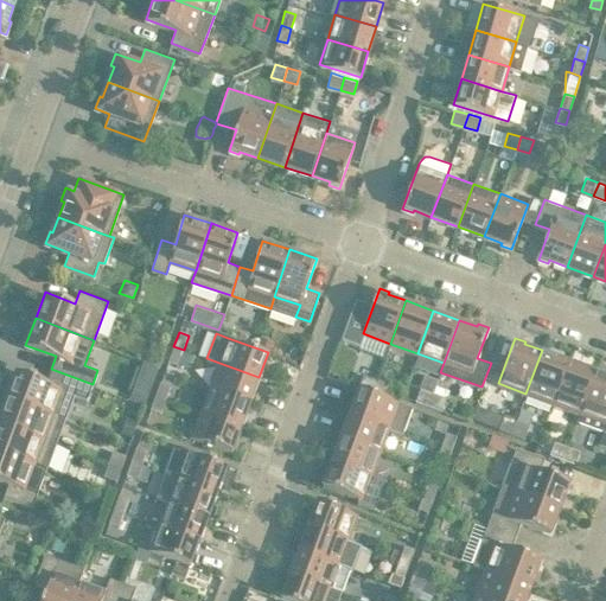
[(184,350),(173,346),(168,360),(178,364),(184,350)]
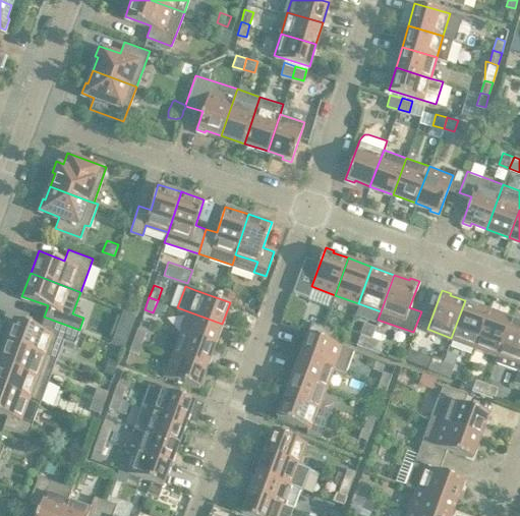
[(487,309),(465,300),(451,338),(474,346),(487,309)]
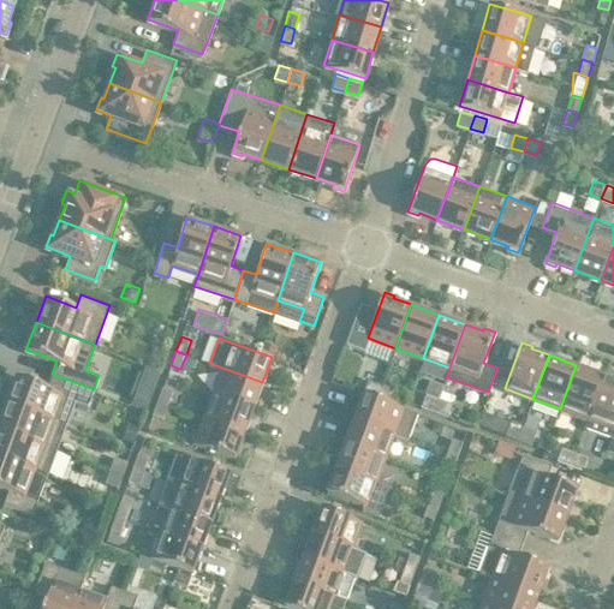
[(603,375),(576,365),(560,409),(586,418),(603,375)]
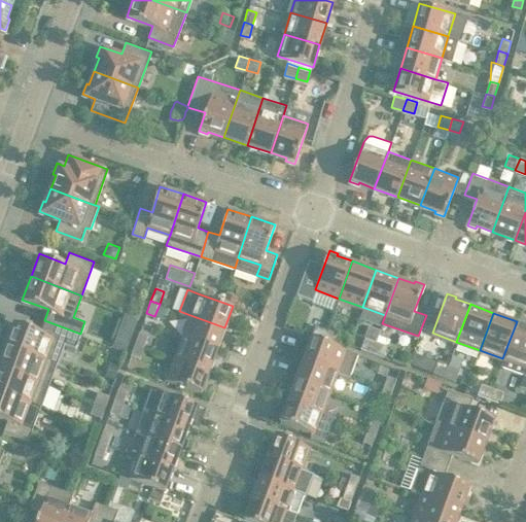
[(217,349),(224,327),(190,315),(182,336),(217,349)]
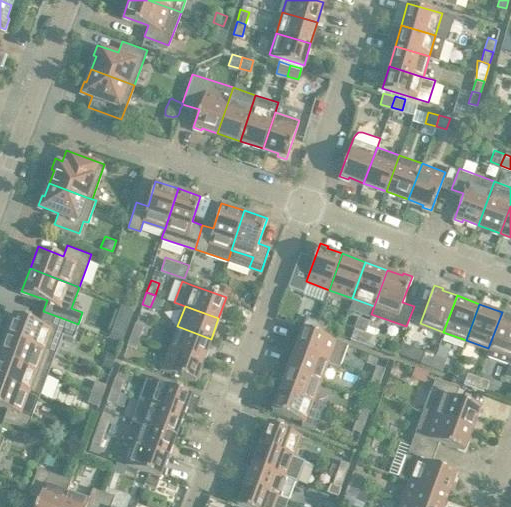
[(14,312),(5,334),(55,353),(62,331),(73,335),(78,324),(43,311),(39,321),(14,312)]
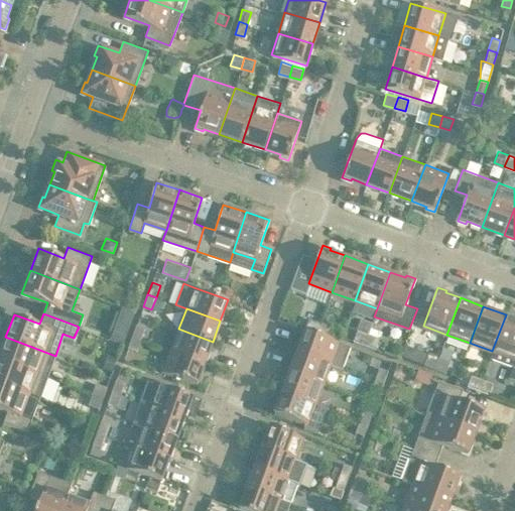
[(514,317),(506,314),(492,351),(514,360),(514,317)]
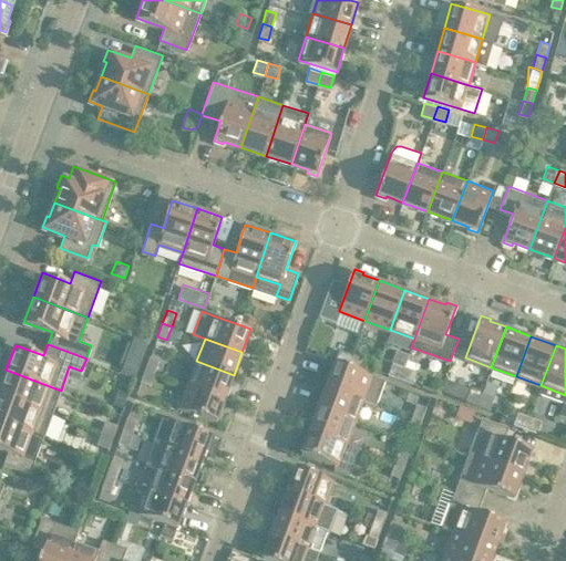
[(340,349),(336,361),(348,365),(352,353),(340,349)]
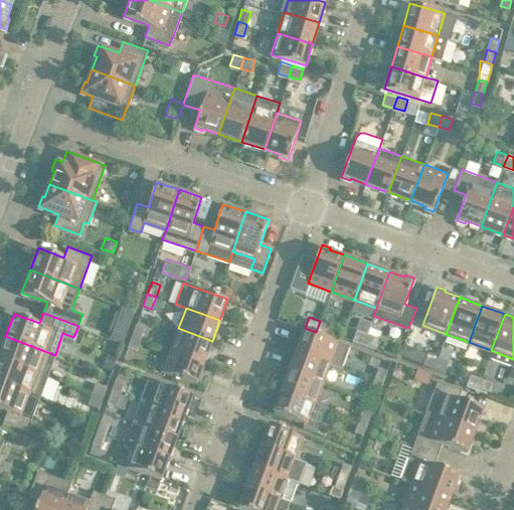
[(320,321),(316,332),(326,335),(330,325),(320,321)]
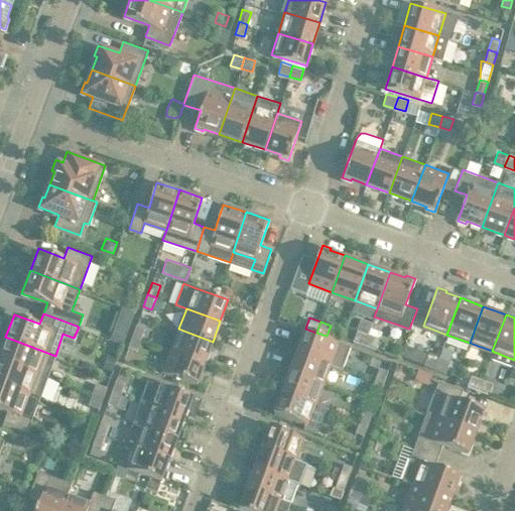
[(132,335),(141,338),(145,327),(137,323),(132,335)]
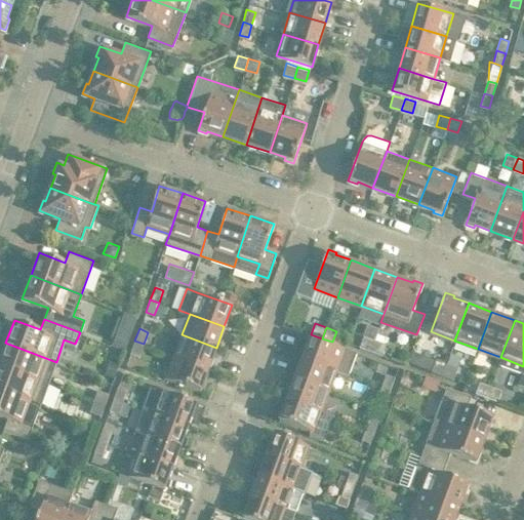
[(116,334),(113,344),(125,349),(128,340),(116,334)]
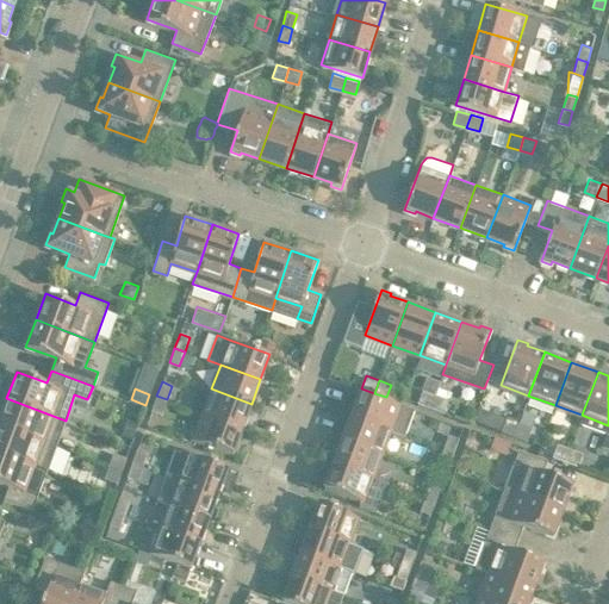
[(242,428),(252,404),(211,388),(203,412),(242,428)]
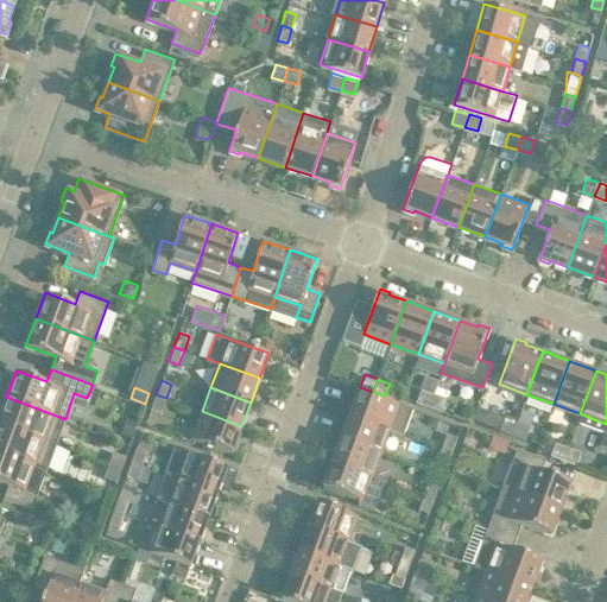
[(360,387),(351,412),(391,426),(405,432),(415,407),(385,395),(373,392),(360,387)]
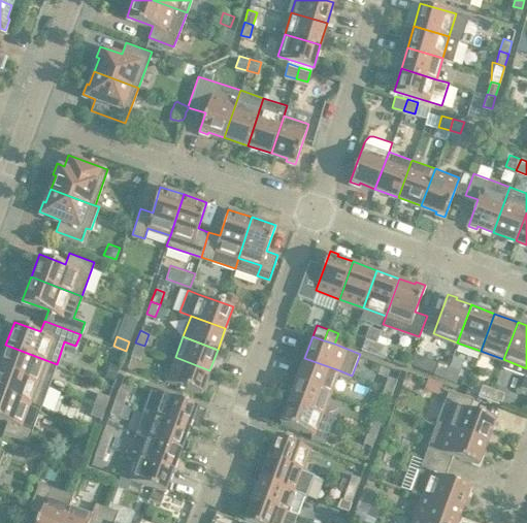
[(372,352),(376,340),(365,336),(361,348),(372,352)]
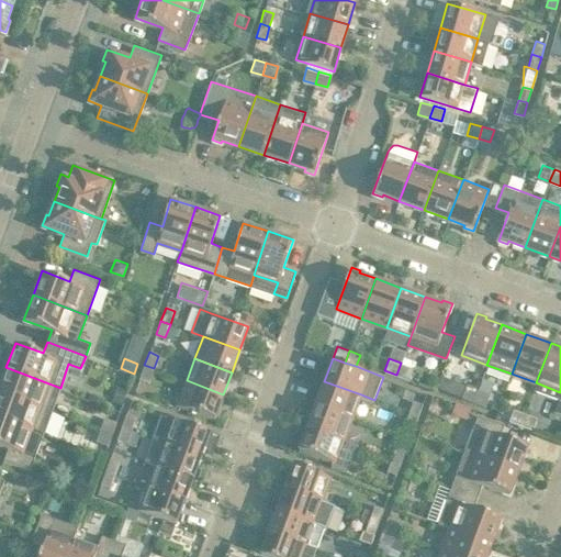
[(401,363),(396,375),(408,379),(413,367),(401,363)]
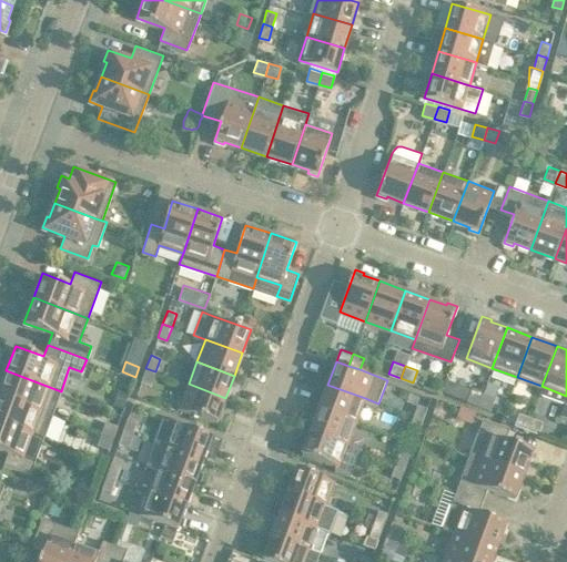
[(155,371),(145,368),(141,381),(150,385),(155,371)]
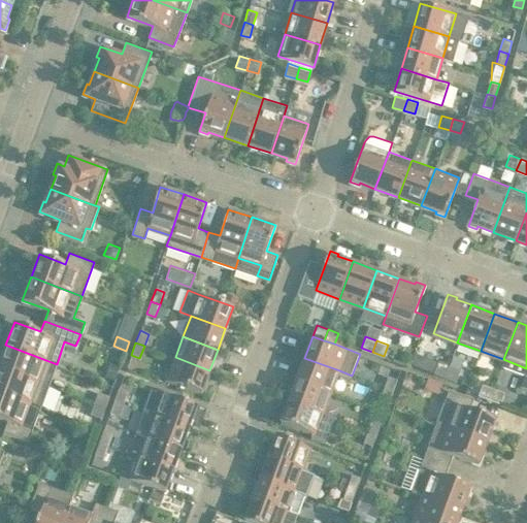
[(5,345),(0,359),(0,366),(48,385),(57,364),(5,345)]
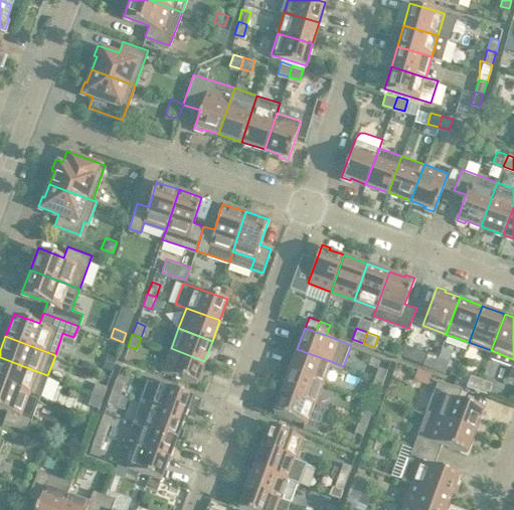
[(196,382),(204,361),(171,348),(163,370),(196,382)]
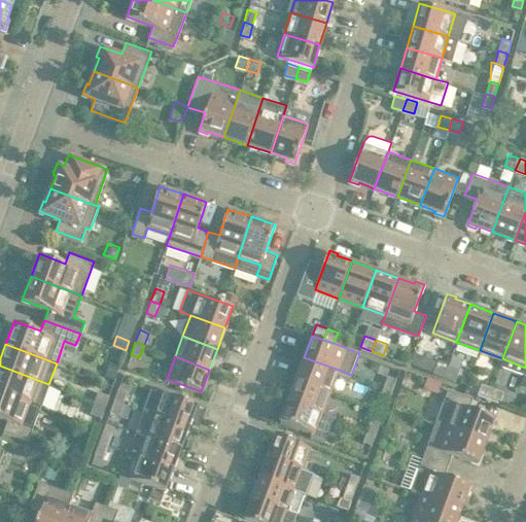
[(330,390),(339,370),(304,357),(295,378),(330,390)]
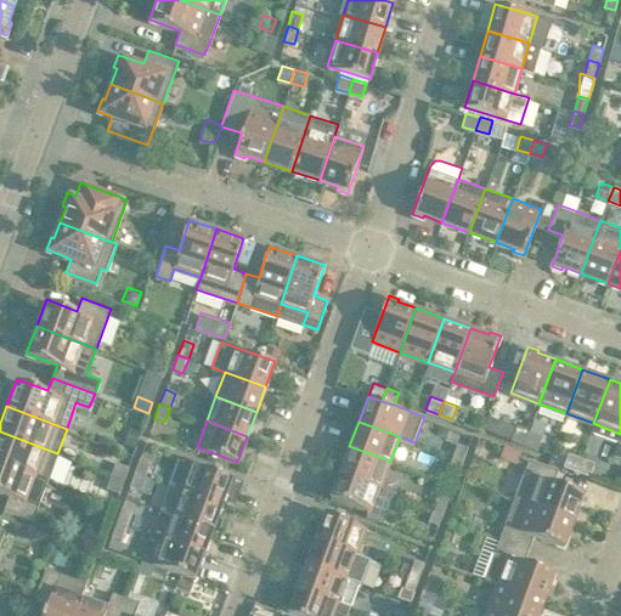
[(525,442),(530,429),(517,424),(512,438),(525,442)]
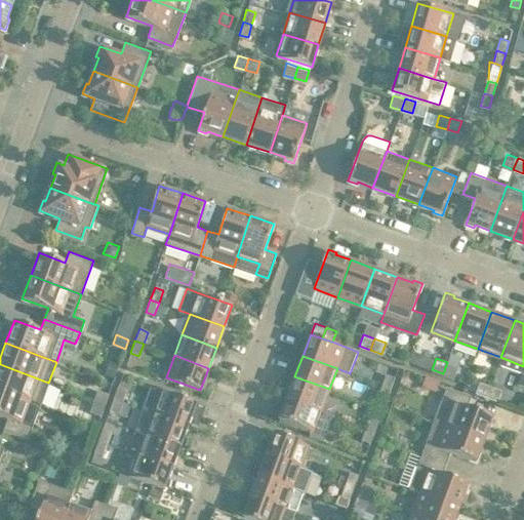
[(447,362),(443,373),(453,377),(457,366),(447,362)]
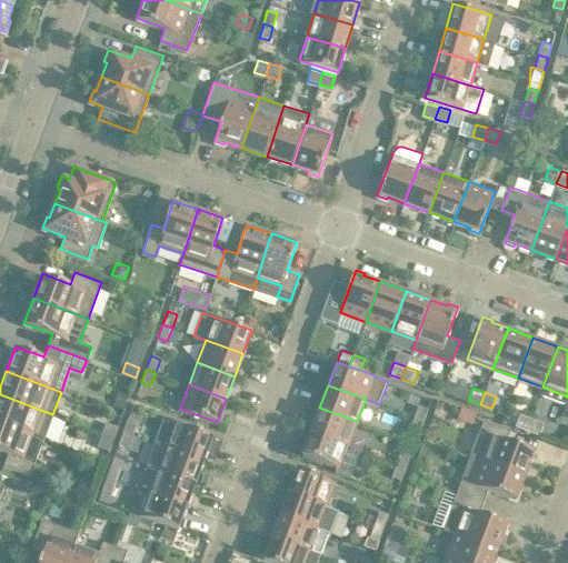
[(0,394),(0,420),(45,436),(52,414),(0,394)]
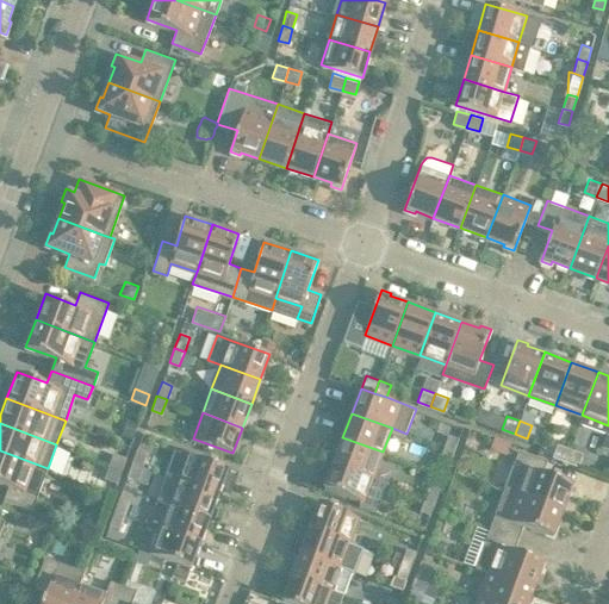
[(443,447),(453,450),(459,436),(448,433),(443,447)]
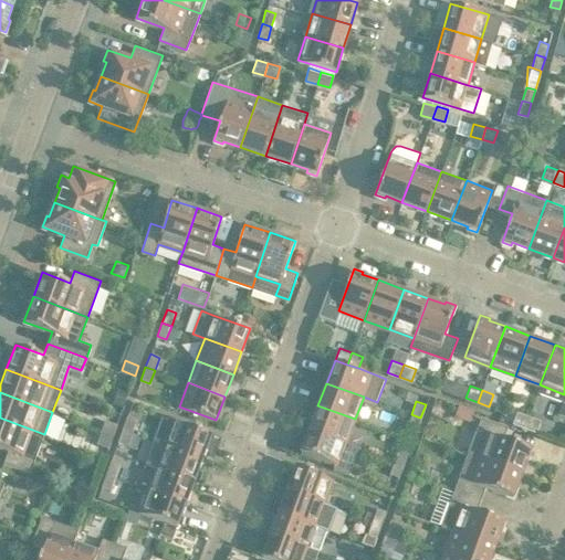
[(347,441),(355,419),(317,405),(310,428),(359,446),(359,445),(347,441)]
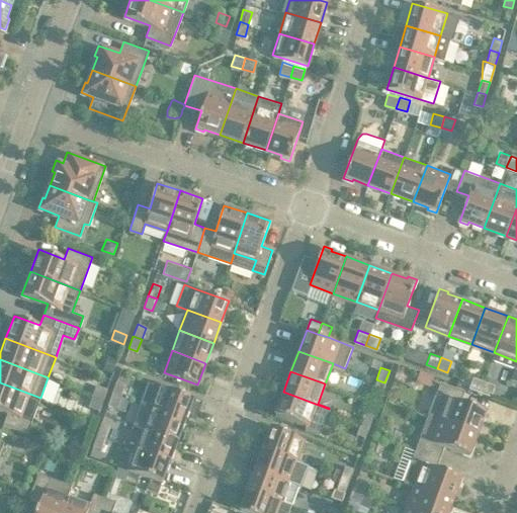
[(481,391),(485,379),(474,375),(469,387),(481,391)]
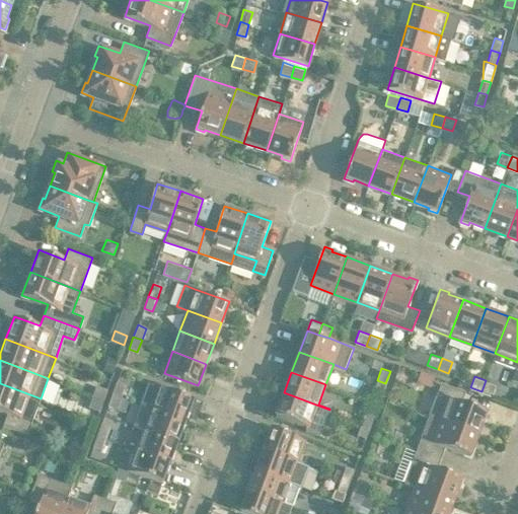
[(113,392),(122,395),(126,383),(118,380),(113,392)]
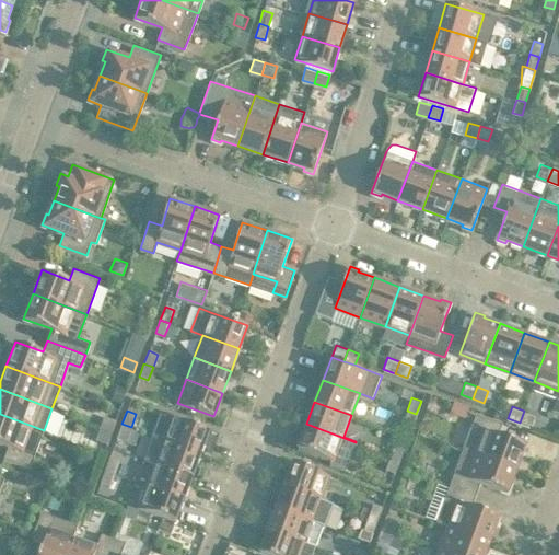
[(416,414),(407,411),(403,424),(411,427),(416,414)]
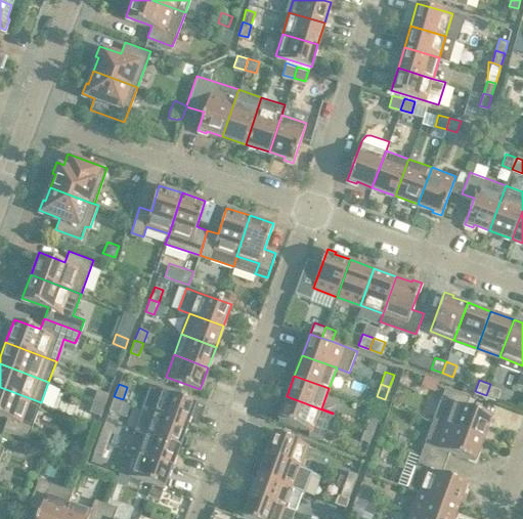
[(500,388),(490,384),(486,395),(496,399),(500,388)]
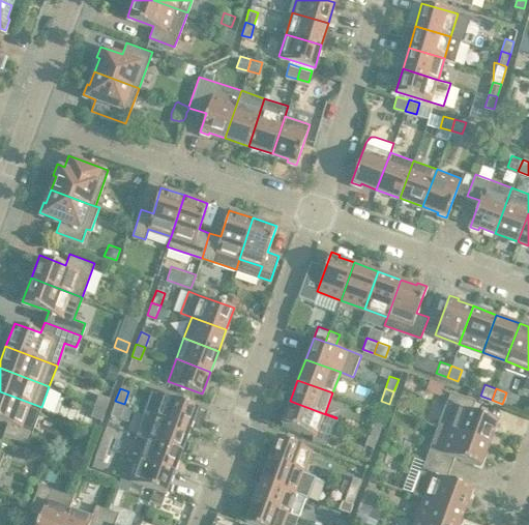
[(438,424),(489,442),(498,419),(471,410),(475,399),(450,389),(438,424)]
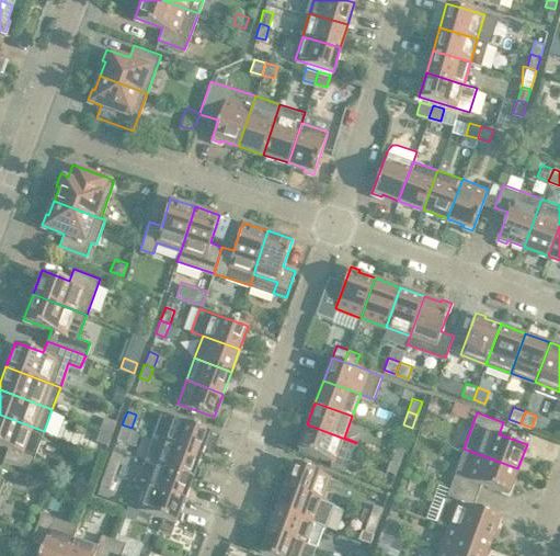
[(30,467),(44,431),(0,415),(0,442),(8,446),(3,457),(30,467)]
